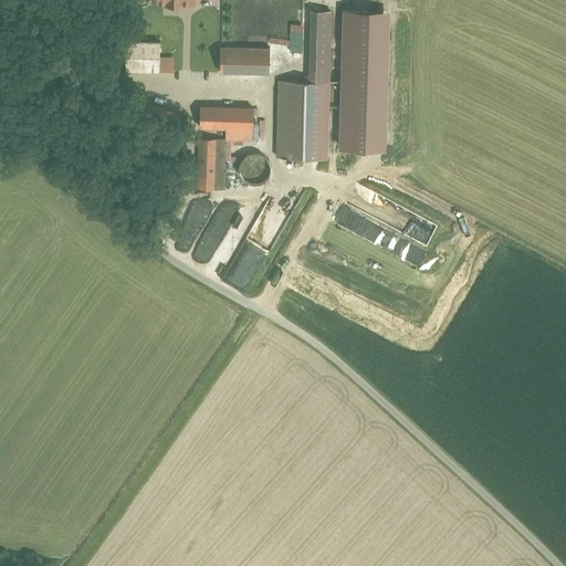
[(160,42),(126,41),(126,70),(159,71),(160,42)]
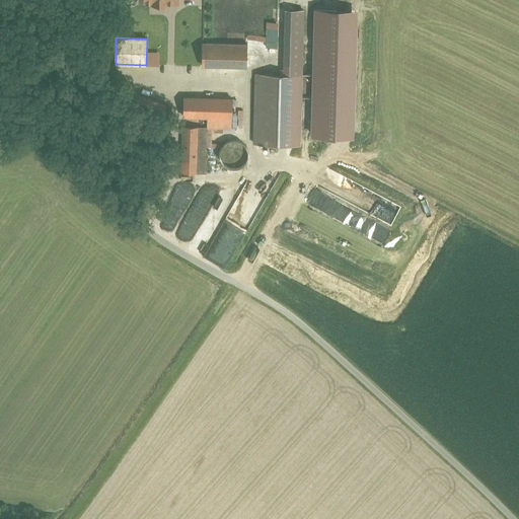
[(205,41),(177,40),(176,66),(247,67),(247,44),(205,43),(205,41)]
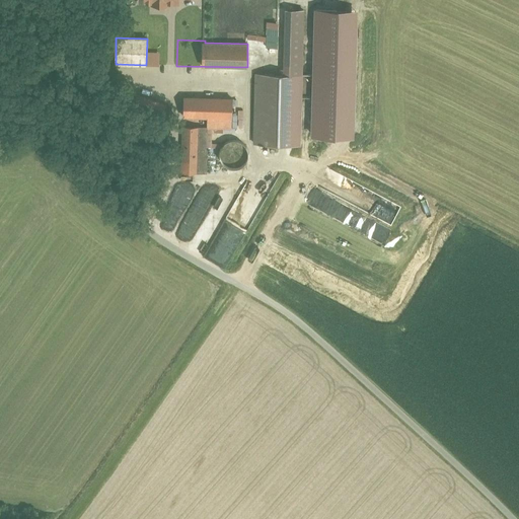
[(302,75),(255,73),(254,143),(300,145),(302,75)]
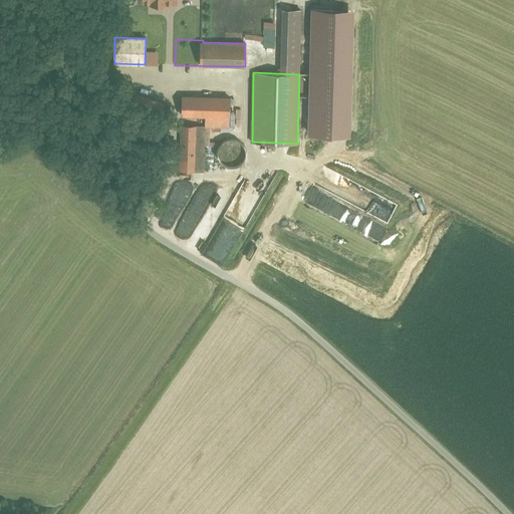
[(230,98),(182,97),(182,114),(205,115),(205,125),(206,125),(229,126),(230,98)]
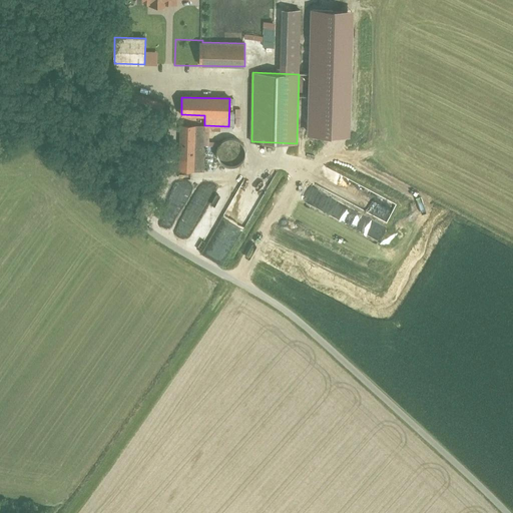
[(204,125),(180,125),(179,170),(203,171),(205,125),(204,125)]
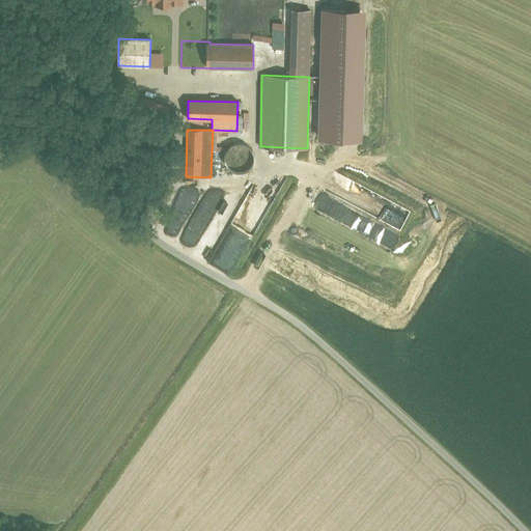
[(253,163),(254,158),(253,151),(250,147),(245,144),(240,143),(234,144),(229,147),(227,152),(226,158),(227,164),(230,168),(234,171),(241,172),(246,171),(250,168),(253,163)]
